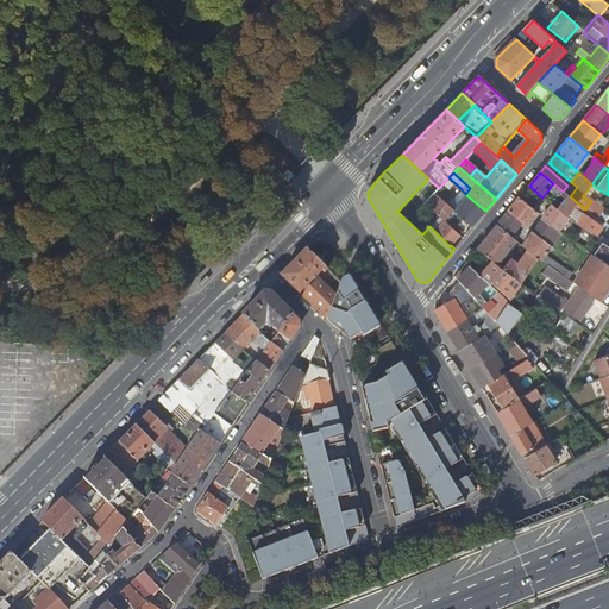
[(472,226),(485,211),(466,195),(465,194),(462,189),(449,205),(453,211),(472,226)]
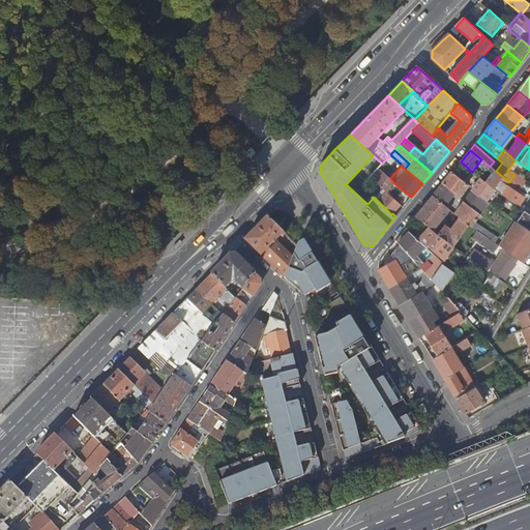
[(386,193),(394,183),(390,178),(378,168),(370,177),(383,189),(386,193)]
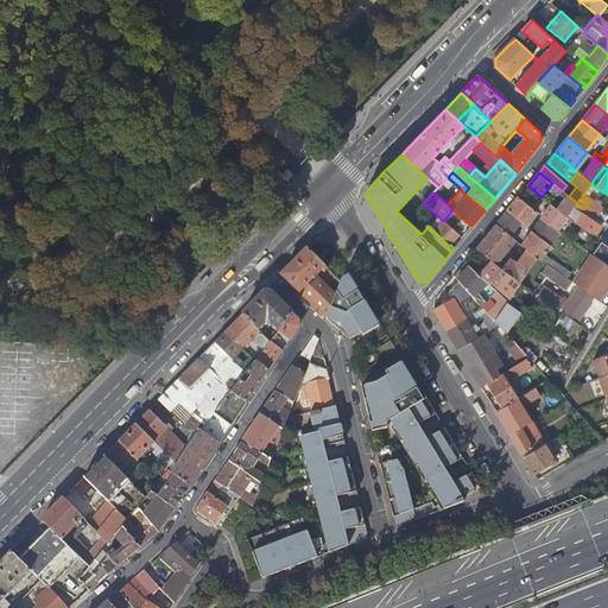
[(555,201),(551,206),(567,217),(577,203),(569,196),(567,195),(561,204),(555,201)]
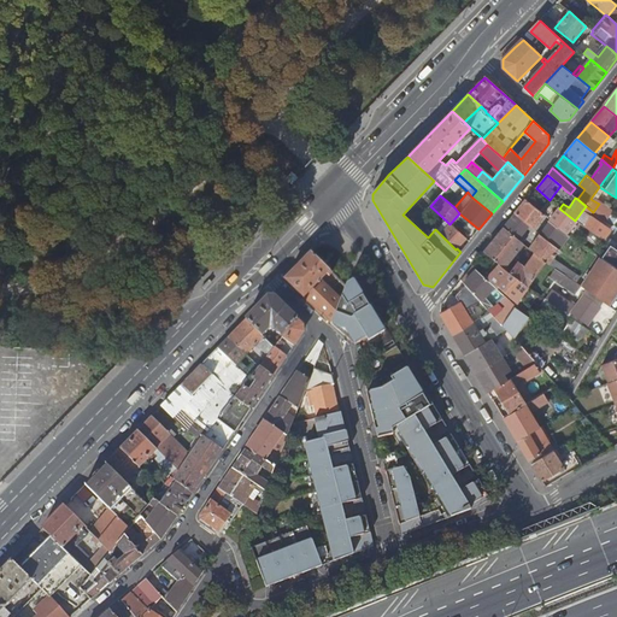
[(527,200),(504,228),(522,244),(529,235),(524,231),(529,225),(533,229),(545,216),(527,200)]
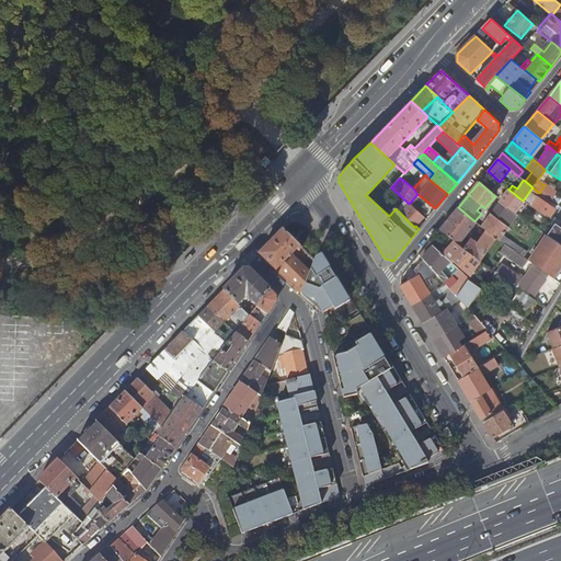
[(533,187),(523,201),(526,203),(549,219),(552,214),(556,210),(537,197),(540,193),(539,193),(533,187)]
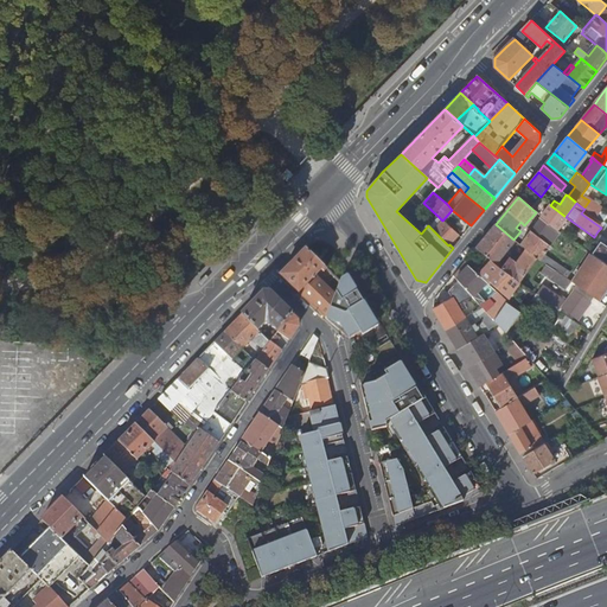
[(550,205),(542,217),(557,230),(566,217),(550,205)]
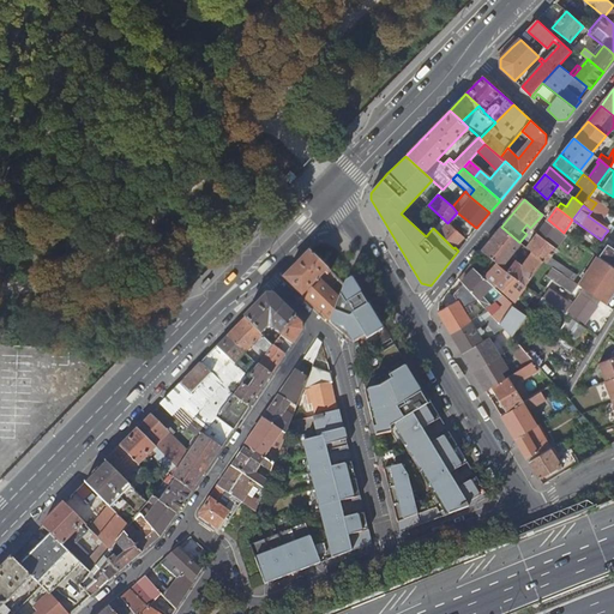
[(455,247),(464,238),(447,223),(444,220),(434,229),(453,248),(455,247)]
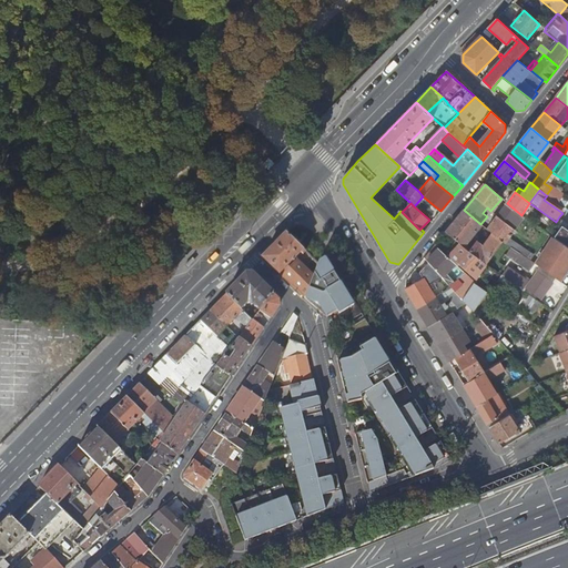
[(486,229),(493,234),(503,242),(505,243),(508,239),(525,217),(521,215),(507,203),(498,213),(495,210),(493,212),(497,215),(486,229)]
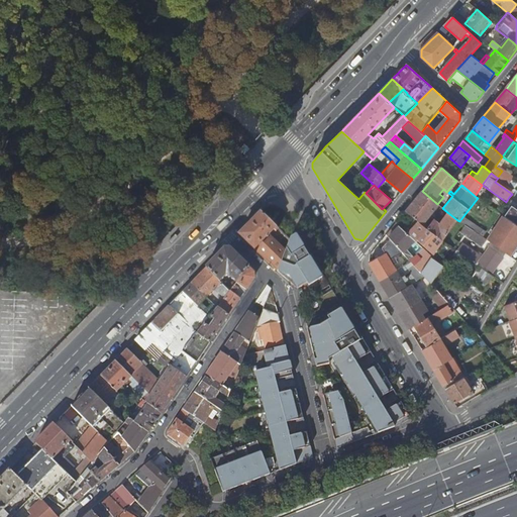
[(422,191),(406,211),(415,218),(418,221),(422,224),(438,204),(437,204),(422,191)]
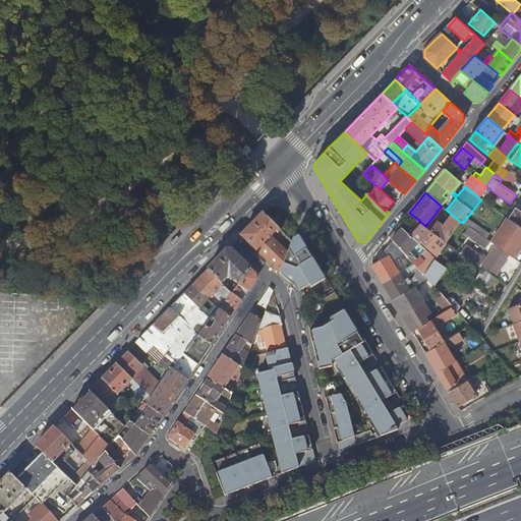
[(520,204),(513,198),(510,204),(518,210),(520,211),(520,204)]
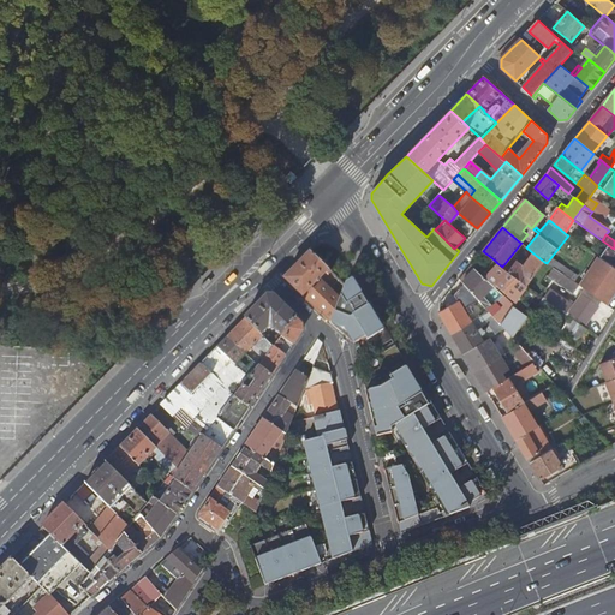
[(614,249),(611,248),(603,260),(614,268),(614,249)]
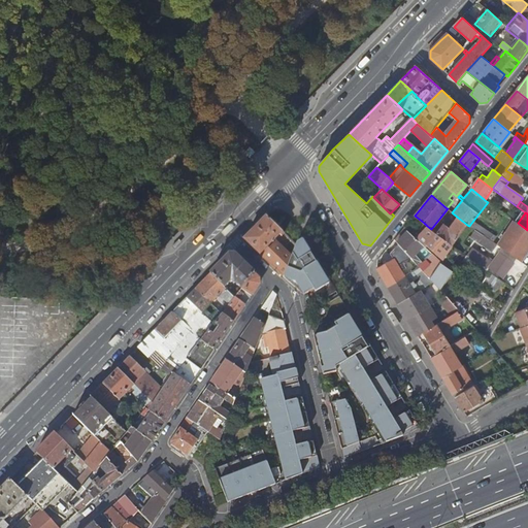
[(284,276),(292,256),(274,240),(279,234),(282,236),(285,233),(267,217),(245,238),(284,276)]
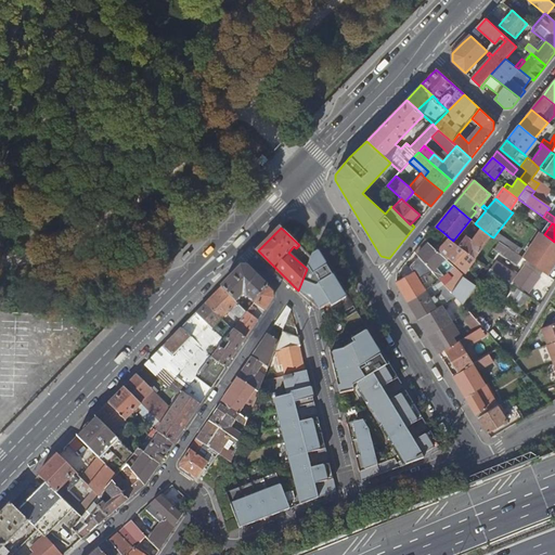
[(459,246),(475,259),(486,244),(491,236),(481,229),(470,242),(465,237),(459,245),(459,246)]
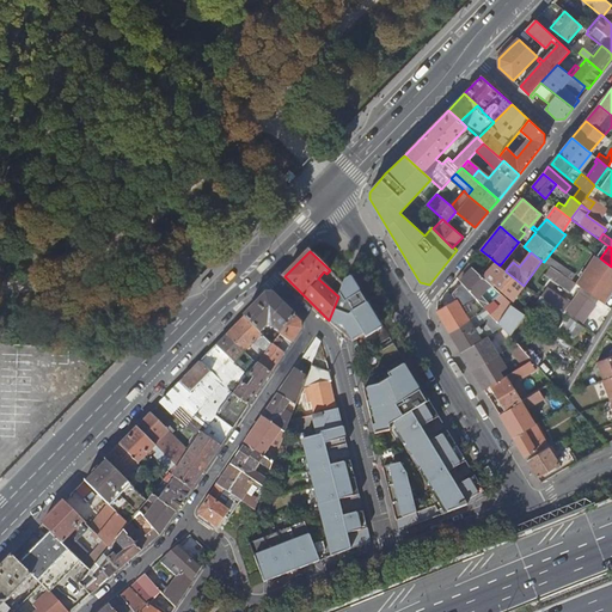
[(579,287),(604,304),(611,292),(611,286),(609,283),(611,279),(611,267),(600,258),(597,256),(579,287)]
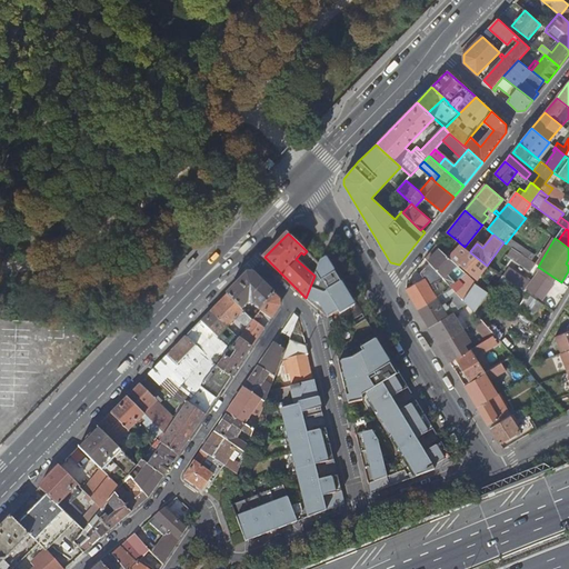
[(457,240),(446,255),(449,258),(460,243),(457,240)]
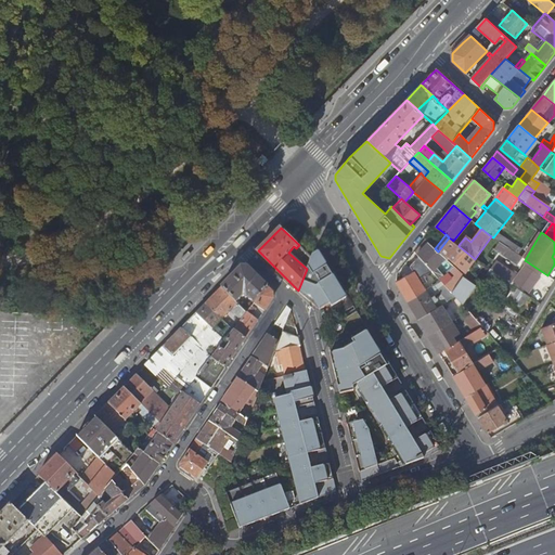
[(491,236),(486,244),(492,248),(497,241),(493,237),(491,236)]
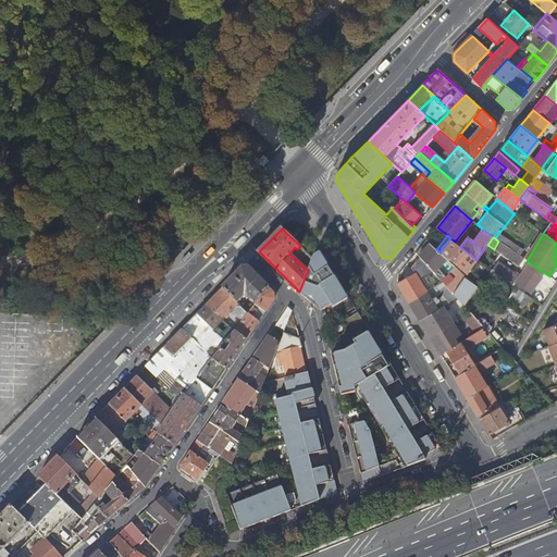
[(450,238),(440,252),(444,257),(448,260),(449,259),(460,247),(460,246),(455,242),(450,238)]
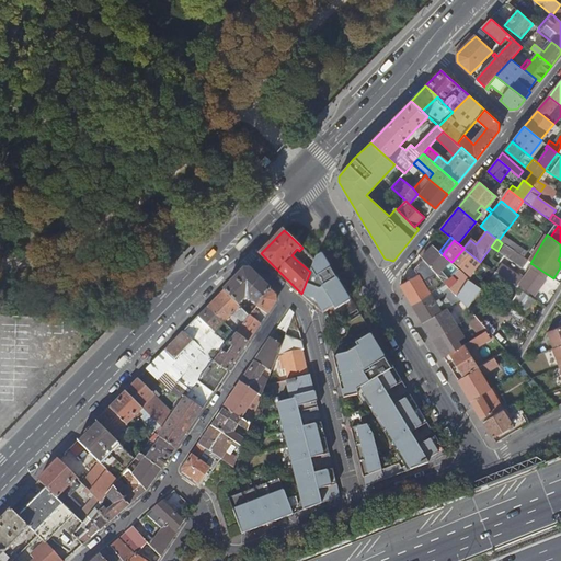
[(430,242),(419,255),(421,258),(433,244),(430,242)]
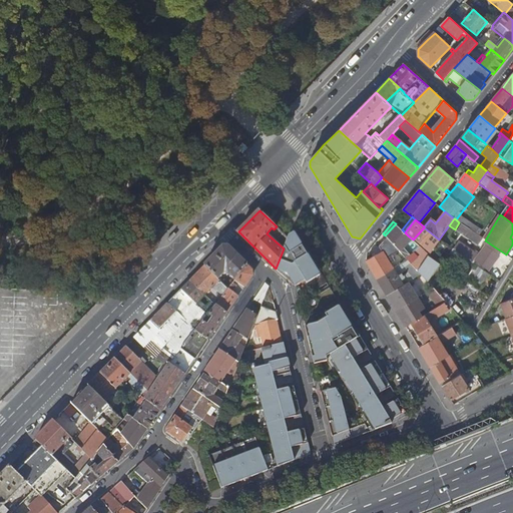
[(459,222),(455,229),(478,245),(483,238),(459,222)]
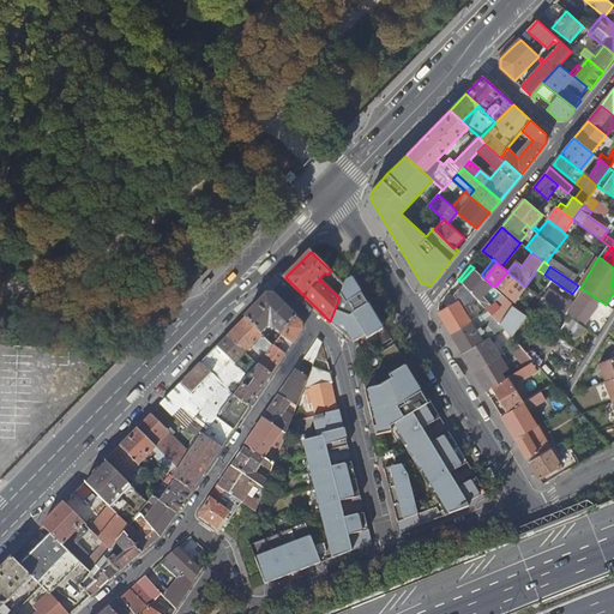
[(474,268),(461,282),(473,295),(476,299),(489,283),(485,278),(481,275),(474,268)]
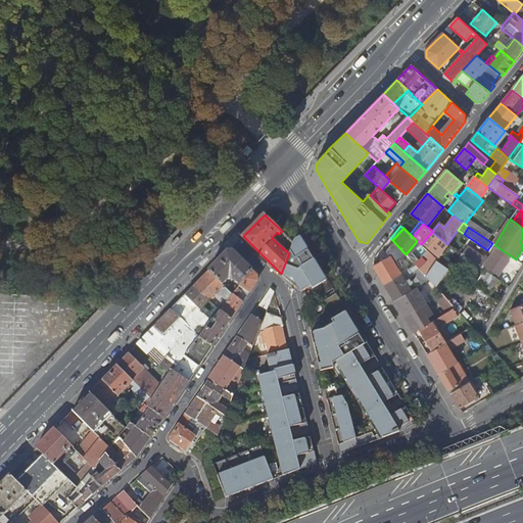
[(436,260),(443,265),(447,258),(442,255),(443,254),(441,252),(447,244),(432,232),(422,243),(434,253),(433,255),(437,259),(436,260)]
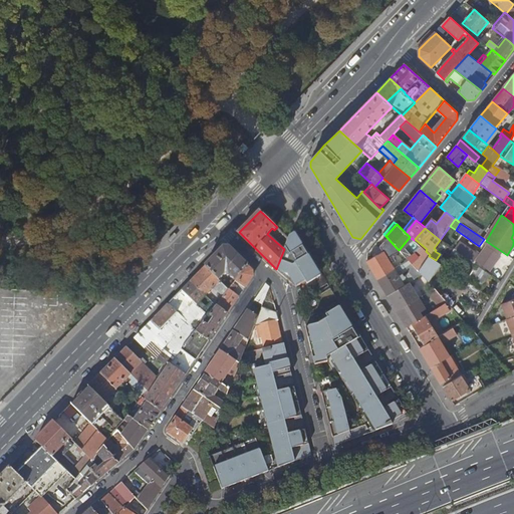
[(295,229),(288,233),(288,238),(284,249),(276,269),(293,285),(319,270),(295,229)]
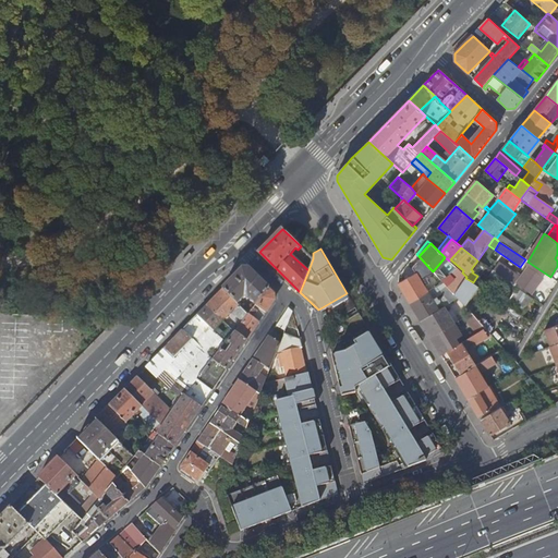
[(461,283),(465,278),(466,277),(462,273),(450,262),(449,261),(445,257),(433,271),(435,274),(444,283),(453,294),(461,283)]
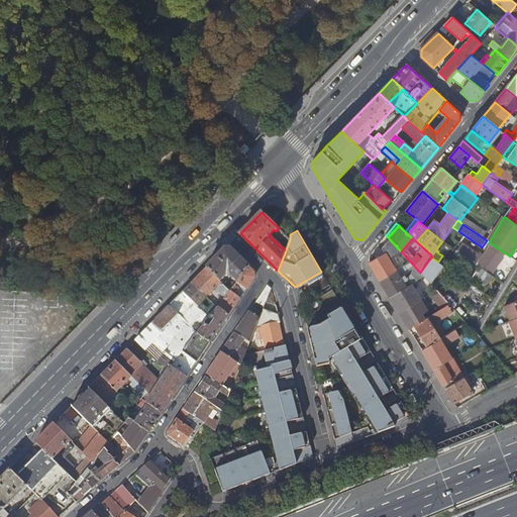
[(442,241),(436,249),(438,251),(444,242),(442,241)]
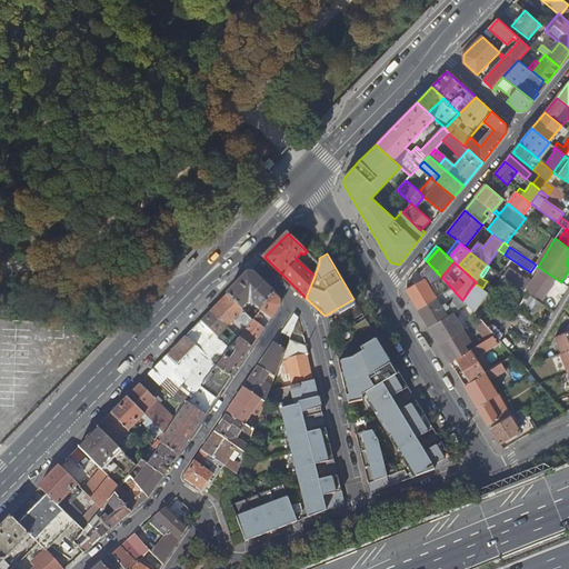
[(508,280),(530,296),(533,298),(536,296),(542,300),(553,285),(538,272),(528,287),(516,277),(513,280),(510,277),(508,280)]
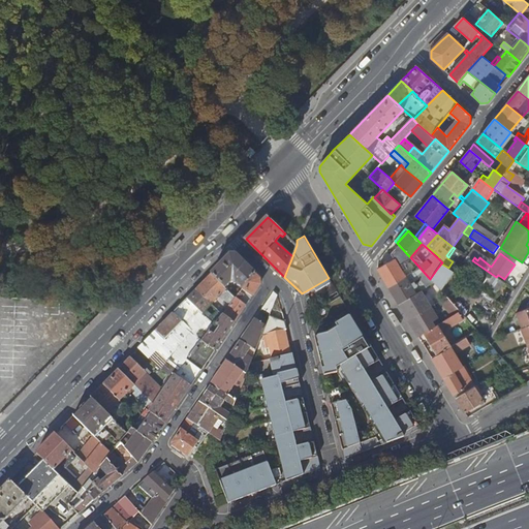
[(230,255),(211,275),(225,289),(229,285),(231,287),(235,283),(243,289),(255,275),(236,255),(230,255)]
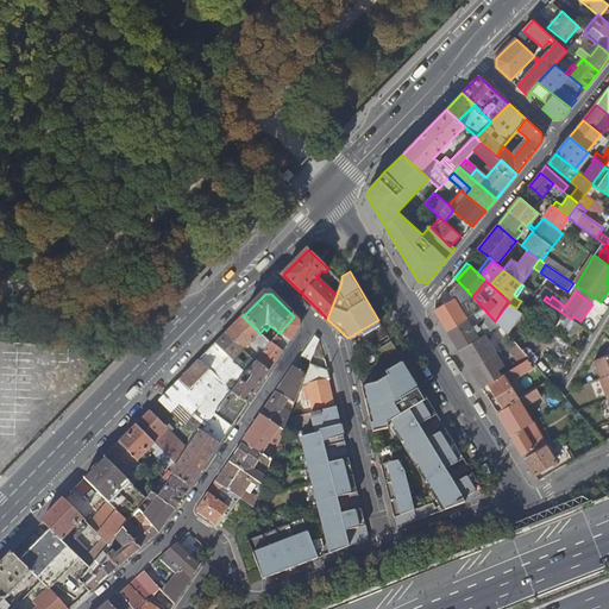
[(434,309),(447,331),(468,320),(460,308),(454,297),(434,309)]
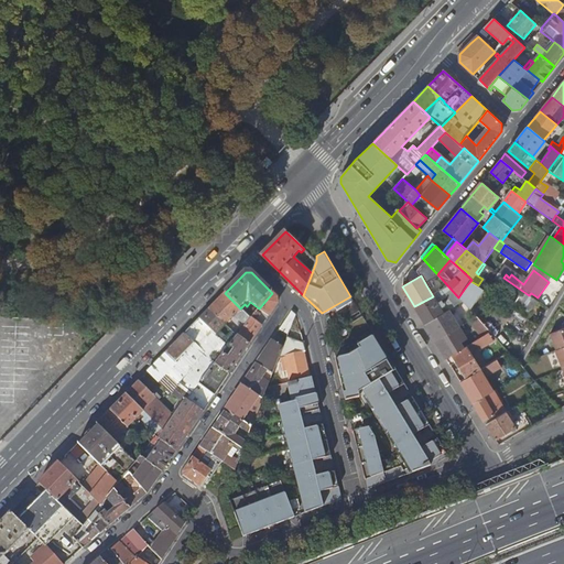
[(433,296),(436,294),(436,293),(436,292),(440,290),(440,292),(443,290),(448,286),(440,277),(426,285),(433,296)]
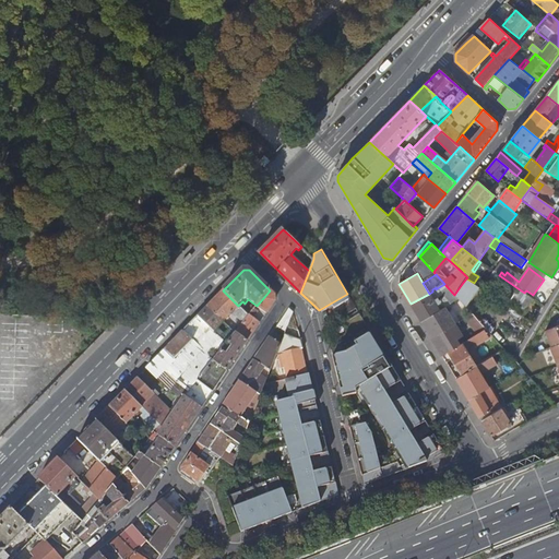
[(440,290),(451,302),(458,299),(454,295),(444,284),(439,287),(441,289),(440,290)]
